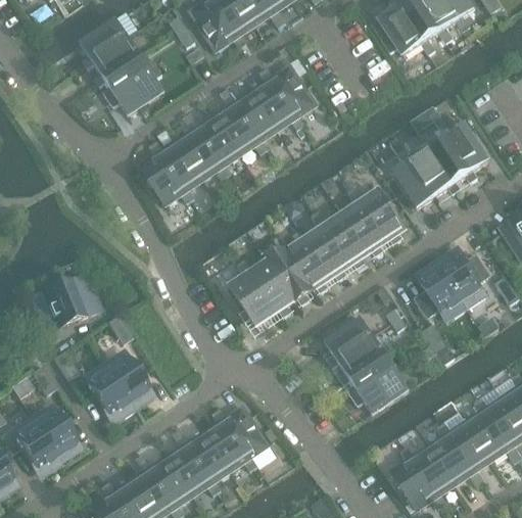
[(241,46),(210,0),(205,0),(207,2),(192,12),(200,25),(197,28),(205,40),(208,38),(218,51),(229,44),(227,41),(231,38),(238,49),(241,46)]
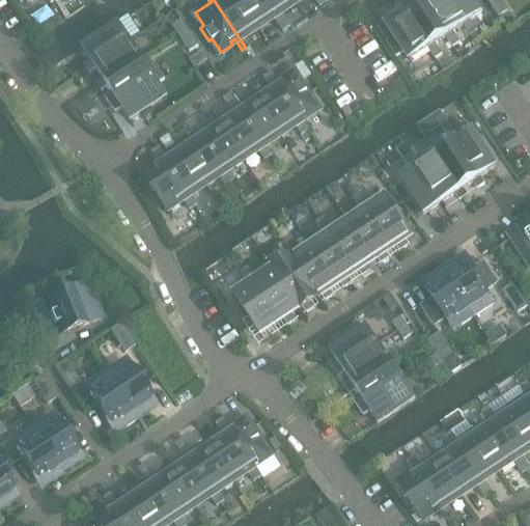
[(257,24),(241,0),(214,0),(245,47),(250,45),(243,33),(257,24)]
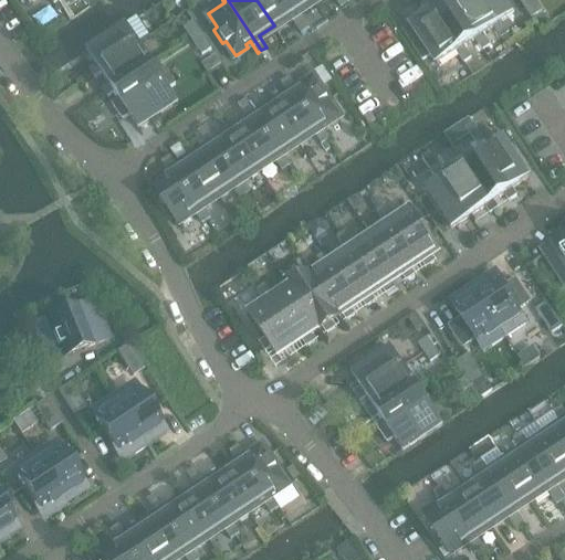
[(304,28),(285,0),(257,0),(274,25),(290,14),(300,31),(304,28)]
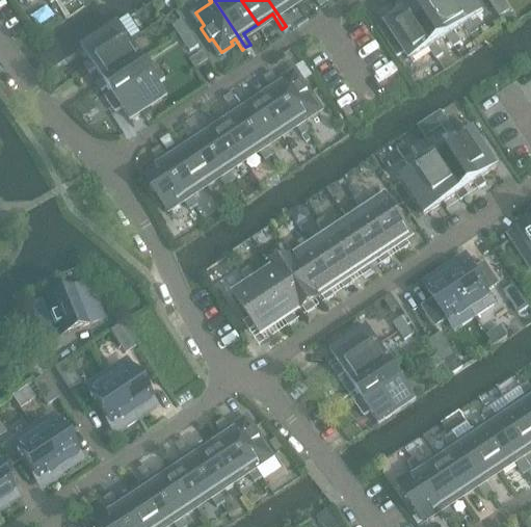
[(268,0),(286,26),(290,23),(281,8),(293,0),(268,0)]
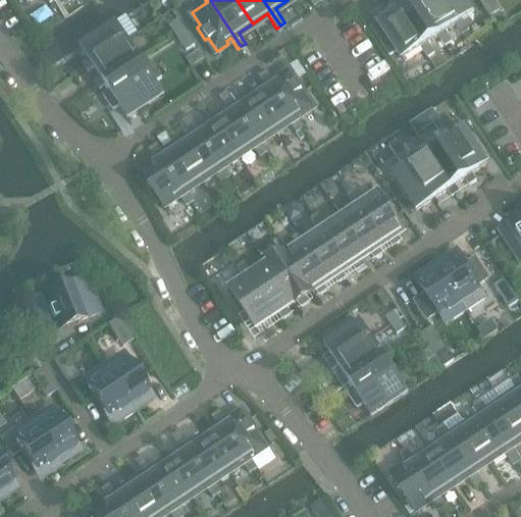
[(420,45),(391,0),(387,2),(392,8),(377,18),(403,56),(420,45)]
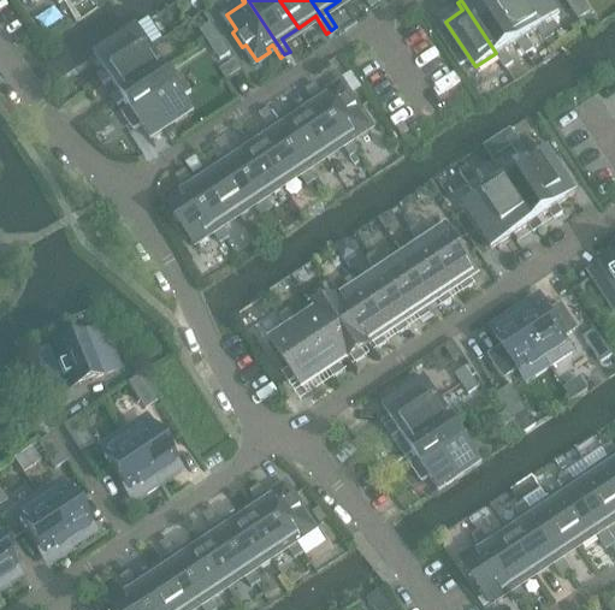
[(516,39),(490,0),(478,0),(471,5),(467,0),(461,0),(496,53),(504,65),(512,59),(504,47),(516,39)]
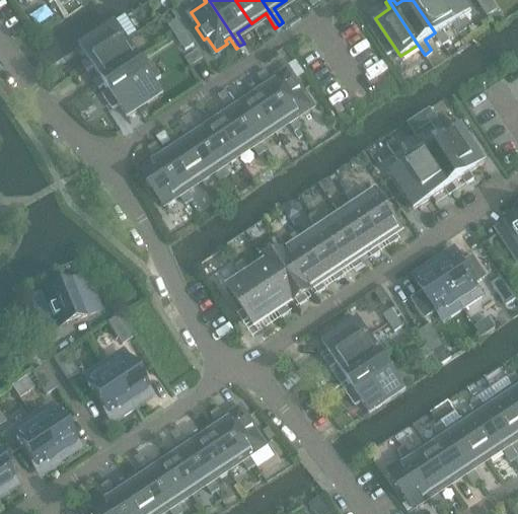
[(452,21),(437,0),(413,0),(435,32),(442,43),(448,39),(442,28),(452,21)]
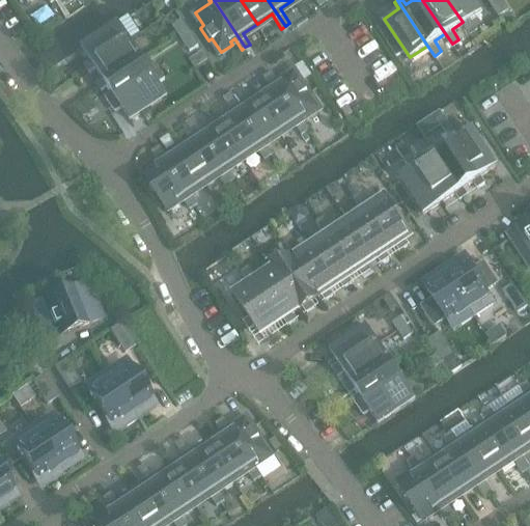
[(481,9),(475,0),(447,0),(463,22),(469,32),(476,28),(470,18),(481,9)]
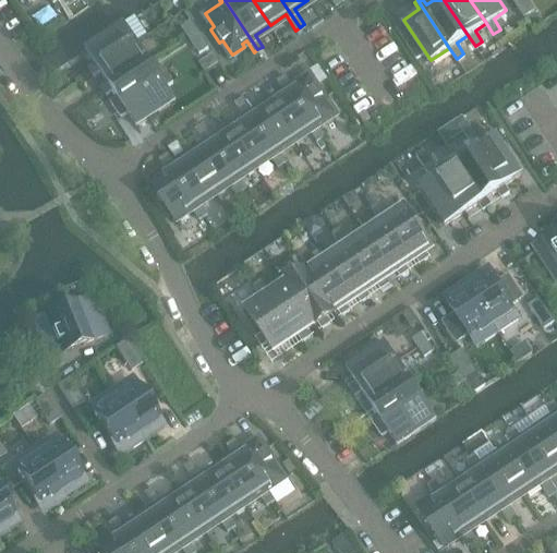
[(534,8),(529,0),(513,0),(523,14),(534,8)]
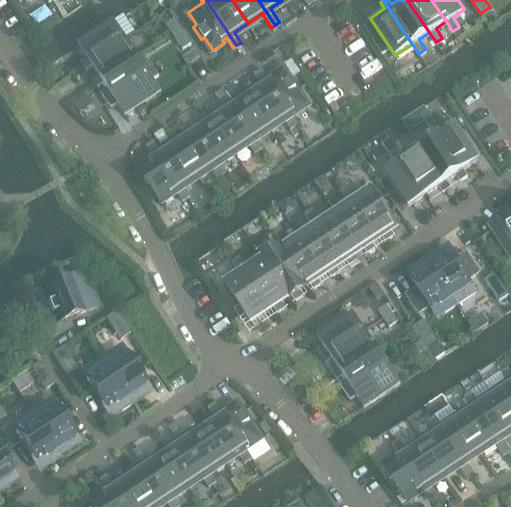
[(179,25),(174,16),(165,22),(171,30),(179,25)]
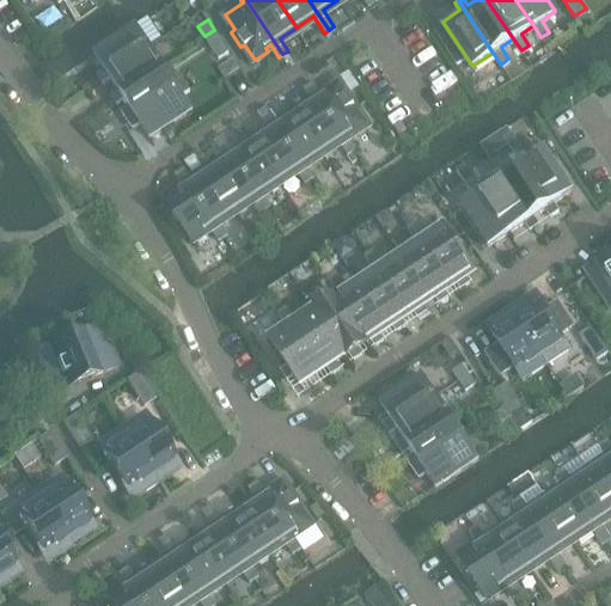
[(99,77),(150,43),(135,23),(92,51),(103,68),(96,73),(99,77)]
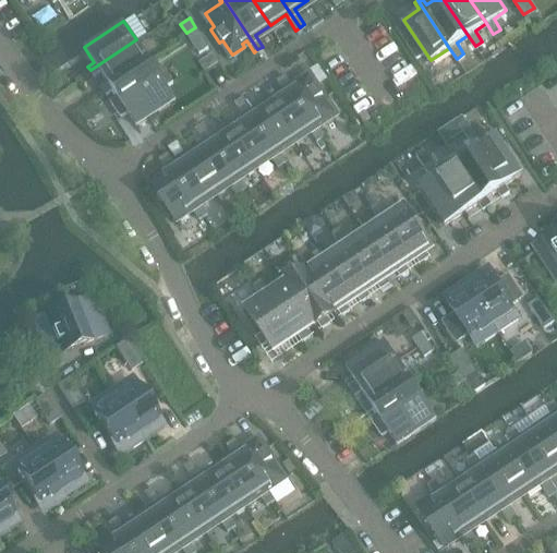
[(207,45),(195,27),(186,33),(198,51),(207,45)]
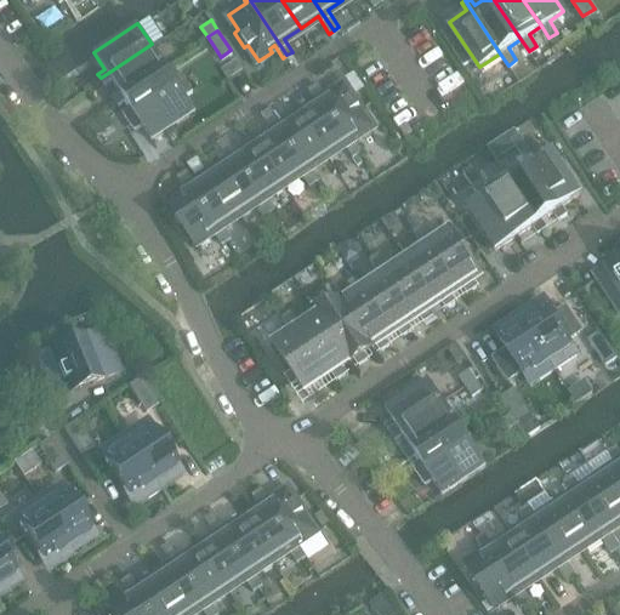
[(114,98),(143,79),(165,64),(152,44),(101,78),(103,83),(111,78),(118,90),(112,95),(114,98)]
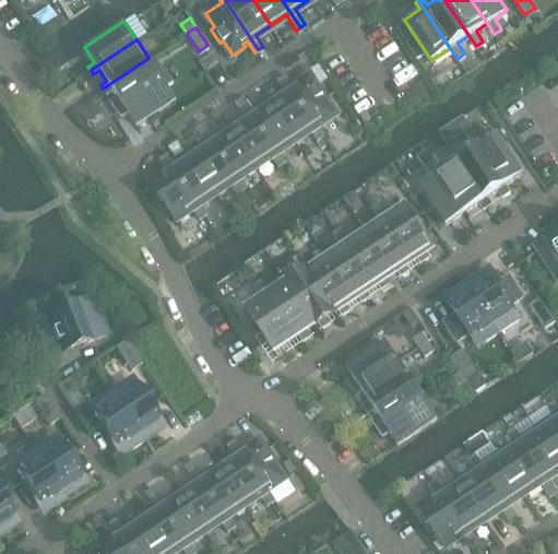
[(166,84),(173,80),(161,62),(159,65),(156,59),(152,62),(149,58),(129,71),(155,110),(175,97),(166,84)]
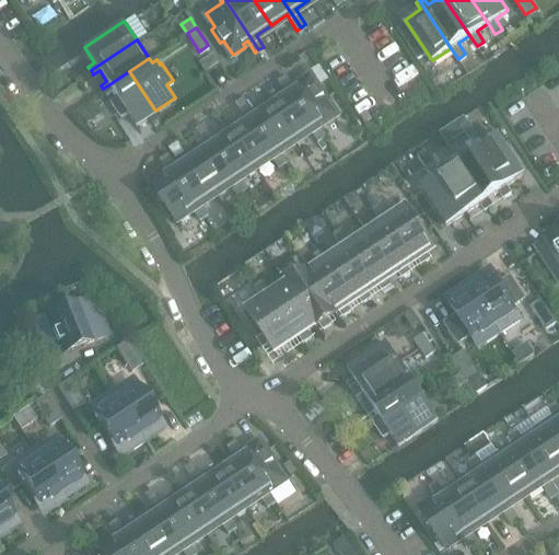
[(335,112),(325,99),(329,96),(319,82),(316,84),(306,70),(295,78),(298,81),(293,84),(286,73),(280,77),(322,137),(326,134),(318,123),(335,112)]
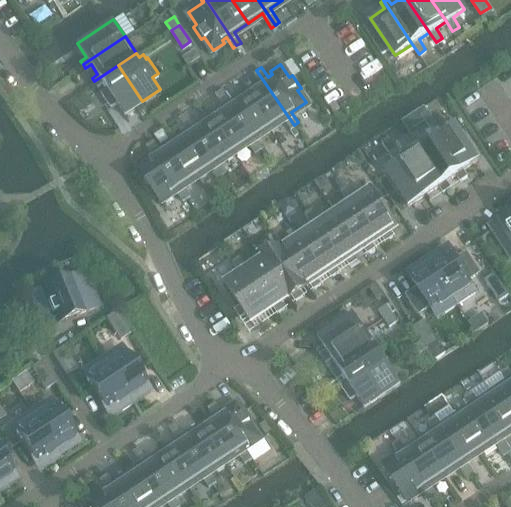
[(142,101),(118,65),(94,81),(96,85),(102,81),(105,86),(99,90),(110,105),(116,101),(124,113),(135,105),(140,114),(147,110),(142,101)]
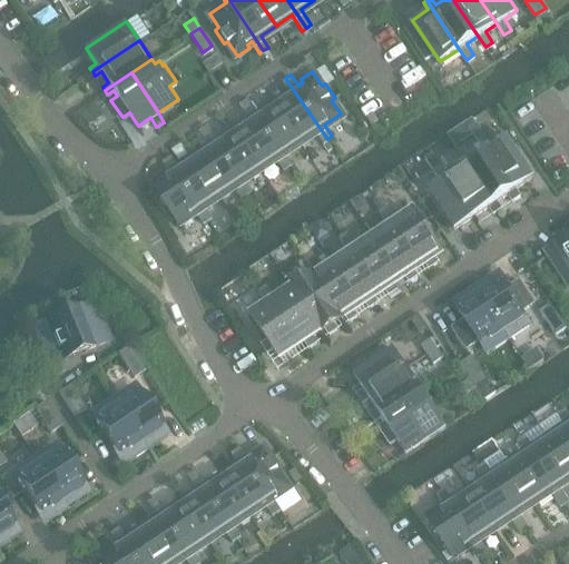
[(327,139),(285,78),(282,80),(290,91),(274,101),(300,141),(315,130),(323,142),(327,139)]
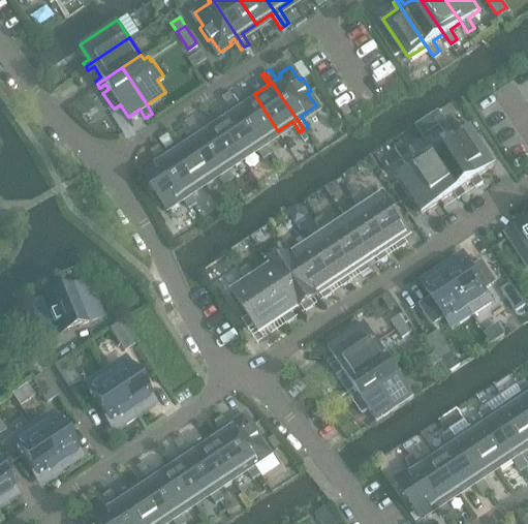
[(278,131),(254,94),(240,104),(229,90),(225,93),(267,154),(271,151),(264,141),(278,131)]
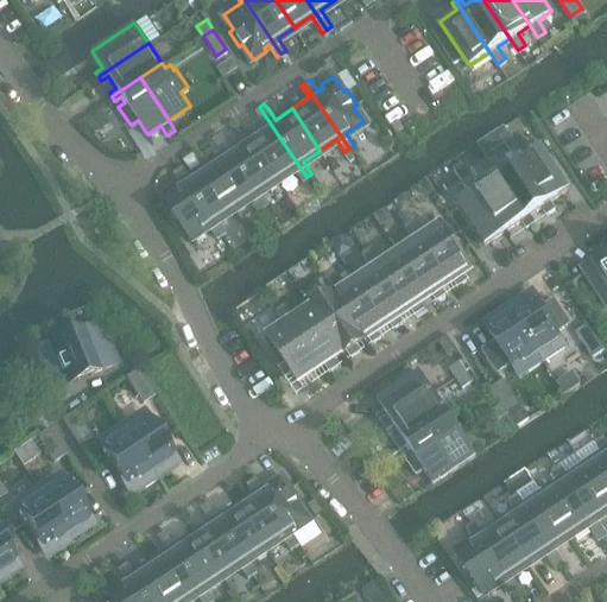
[(307,177),(259,107),(254,109),(266,126),(248,138),(277,178),(293,168),(302,179),(307,177)]
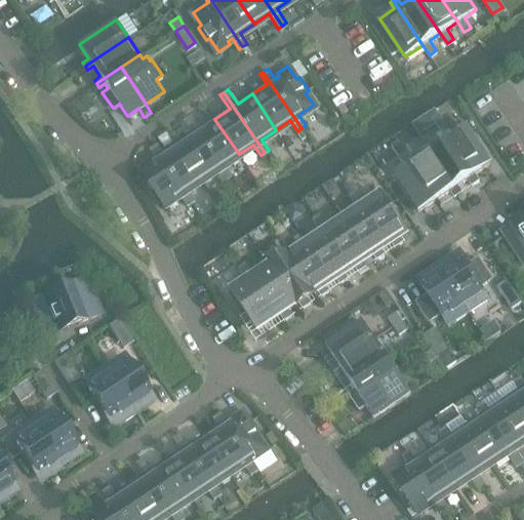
[(489,163),(464,124),(451,132),(438,112),(431,116),(445,136),(474,182),(479,178),(475,172),(489,163)]
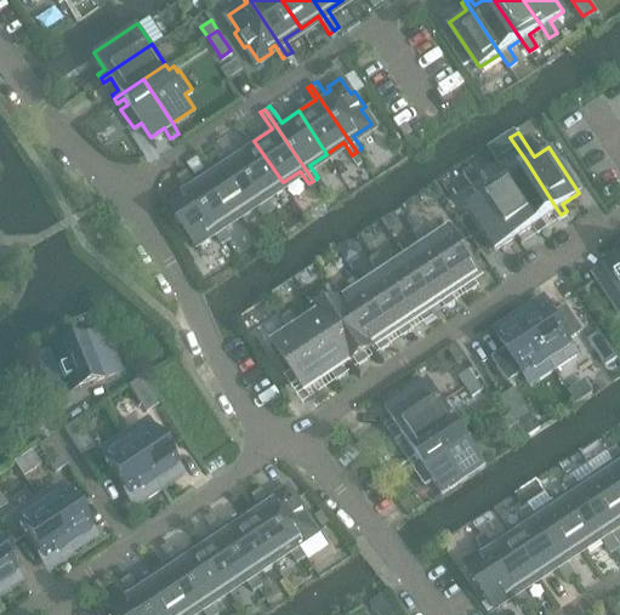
[(283,182),(254,141),(238,152),(226,135),(221,137),(269,210),(274,206),(266,194),(283,182)]
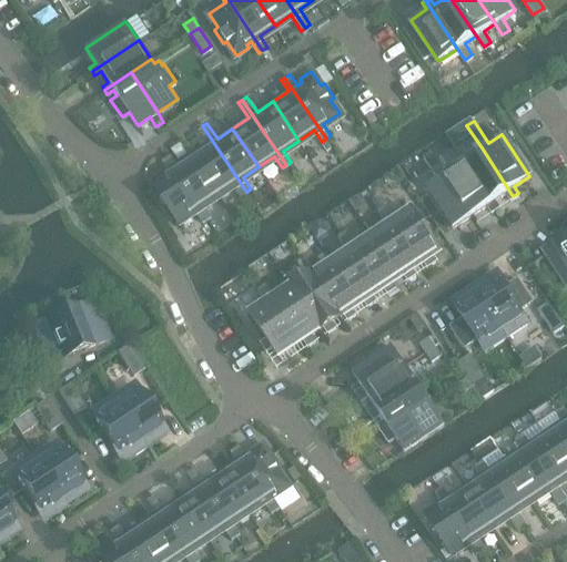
[(246,192),(202,125),(198,129),(209,144),(193,154),(219,193),(234,183),(242,194),(246,192)]
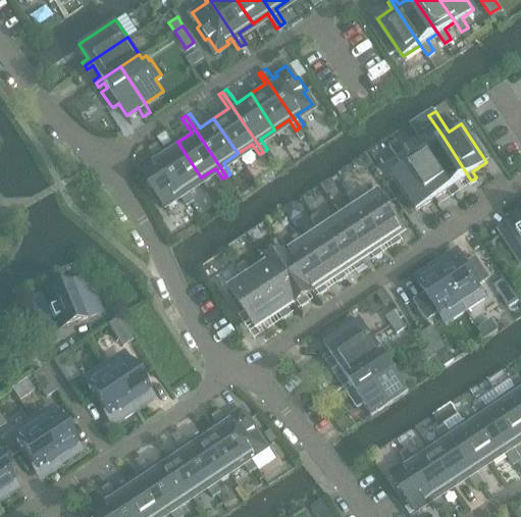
[(471,181),(443,136),(425,147),(455,192),(459,189),(455,183),(464,176),(468,183),(471,181)]
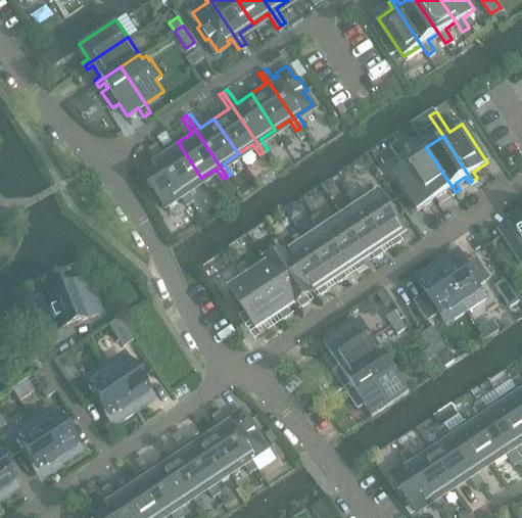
[(434,197),(410,158),(395,138),(388,143),(402,163),(391,171),(416,209),(434,197)]
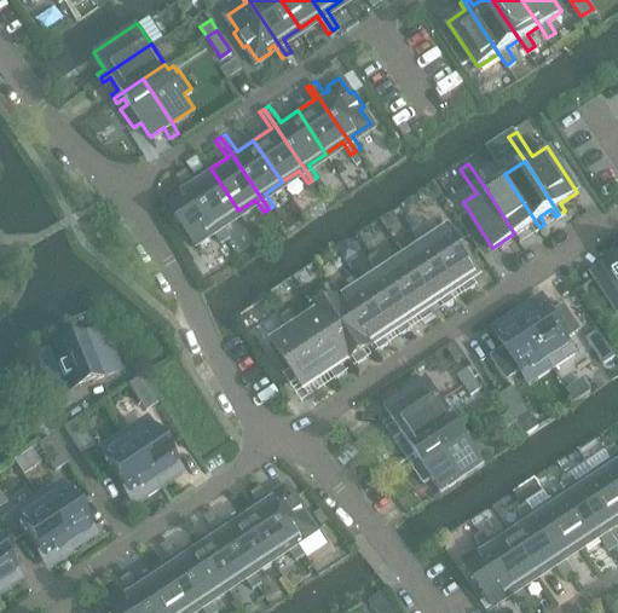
[(238,210),(211,168),(194,180),(185,167),(180,171),(225,238),(230,235),(221,223),(238,210)]
